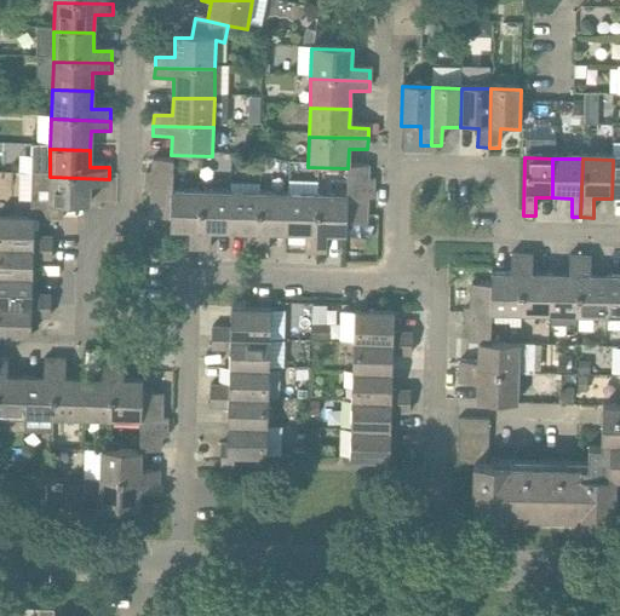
[(171,222),(172,193),(173,165),(153,163),(151,177),(147,177),(145,196),(151,197),(150,222),(171,222)]
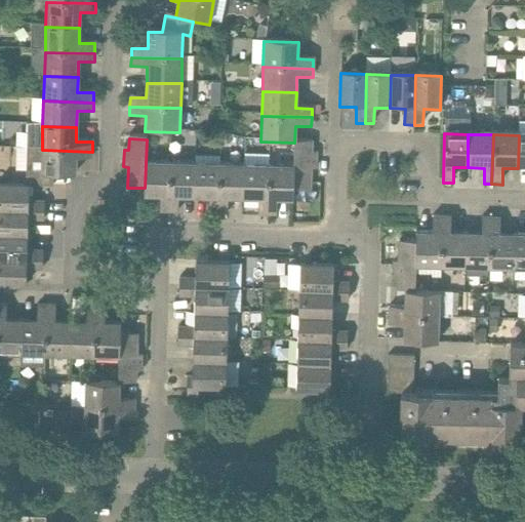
[(293,167),(293,192),(310,193),(311,171),(316,171),(316,154),(311,154),(312,143),(294,143),(293,167)]
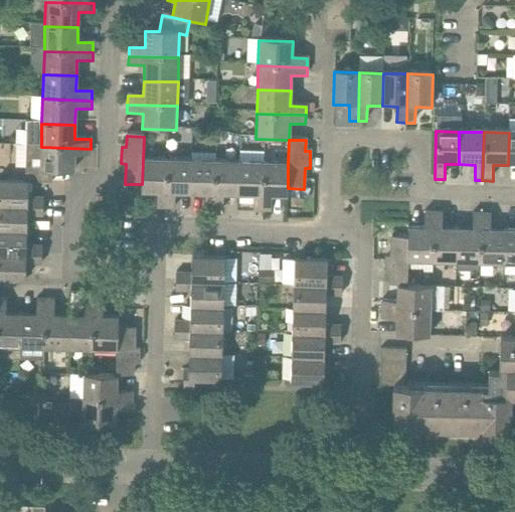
[(52,172),(73,172),(74,156),(90,157),(91,149),(41,147),(26,147),(25,184),(28,184),(51,185),(52,172)]
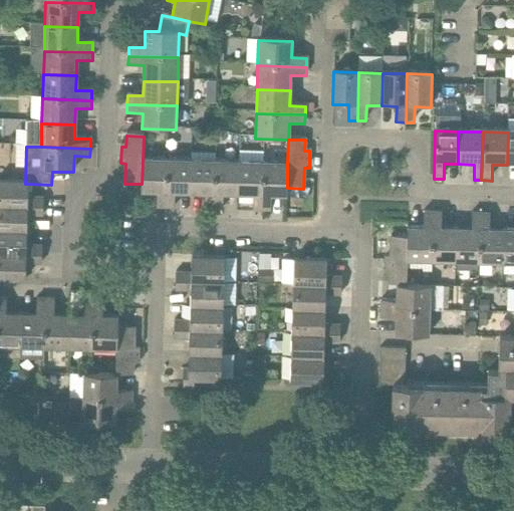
[(156,210),(165,211),(166,161),(143,160),(142,184),(141,194),(157,195),(156,210)]
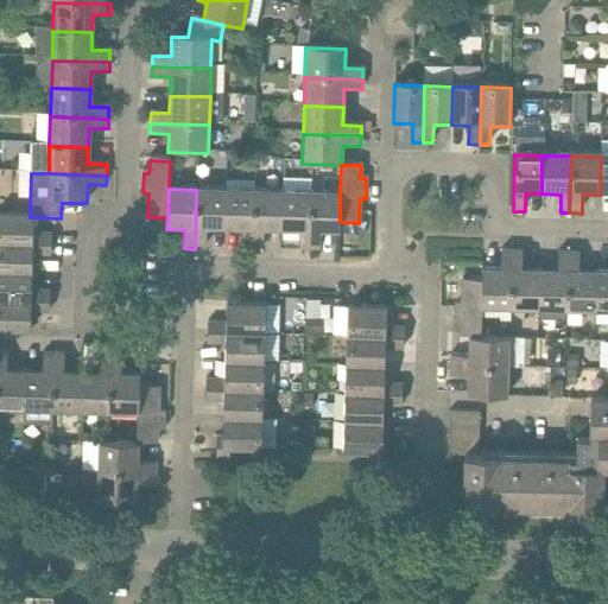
[(207,230),(225,231),(226,190),(196,190),(195,249),(206,249),(207,230)]
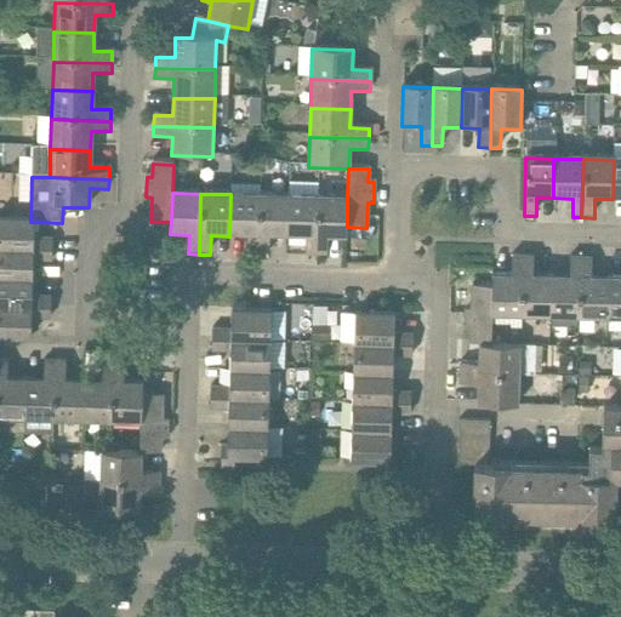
[(246,256),(257,256),(260,195),(231,194),(229,236),(248,236),(246,256)]
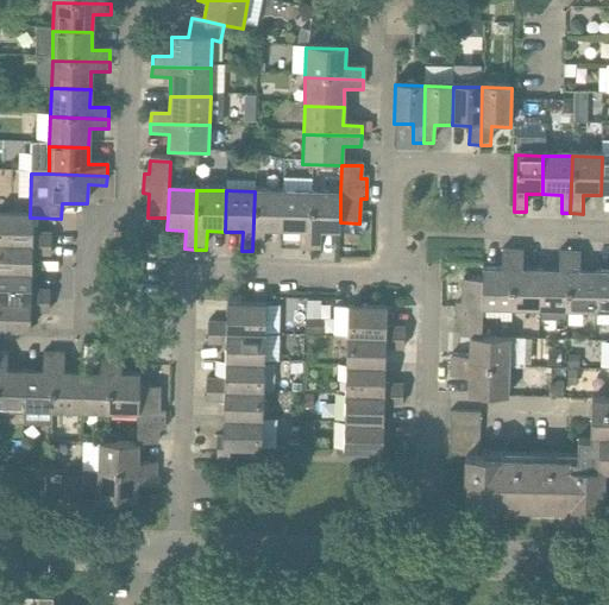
[(264,233),(283,233),(284,193),(255,191),(252,251),(263,251),(264,233)]
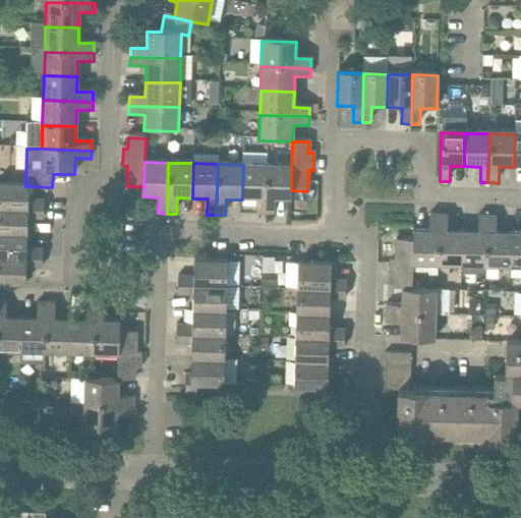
[(255,216),(266,217),(268,166),(243,165),(242,199),(256,200),(255,216)]
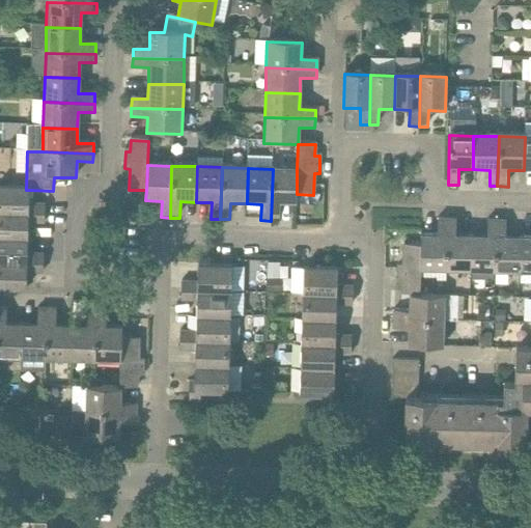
[(280,204),(281,204),(297,204),(297,194),(297,169),(273,169),(271,221),(279,221),(280,204)]
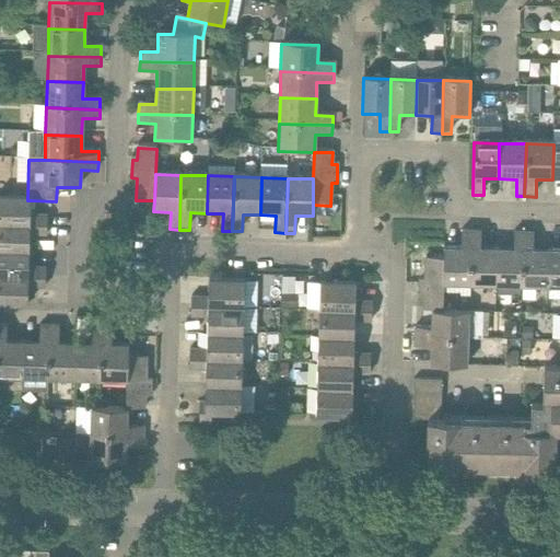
[(0,227),(47,228),(47,218),(30,218),(31,200),(27,200),(0,199),(0,227)]
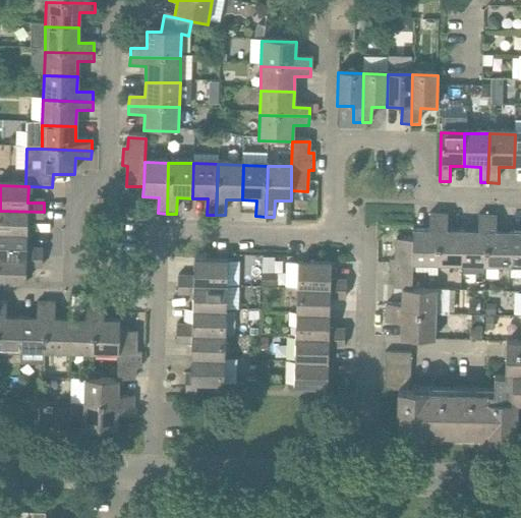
[(0,235),(26,236),(27,221),(43,221),(44,212),(0,211),(0,235)]
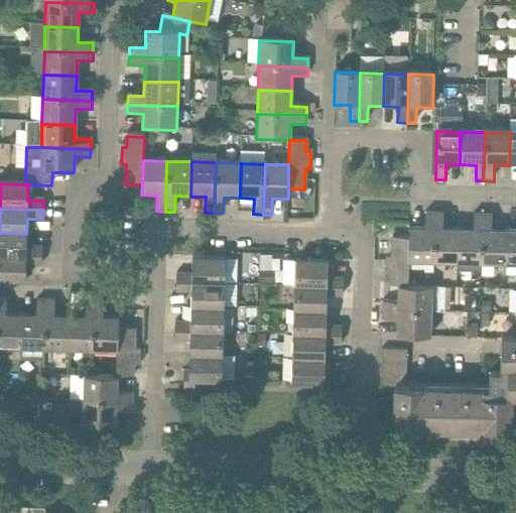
[(409,263),(433,264),(434,216),(425,215),(425,231),(409,230),(409,240),(408,240),(407,264),(409,263)]
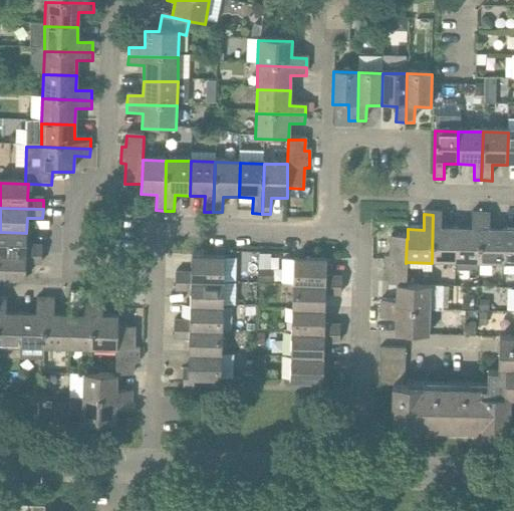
[(432,263),(456,263),(457,231),(441,230),(442,215),(433,215),(432,263)]
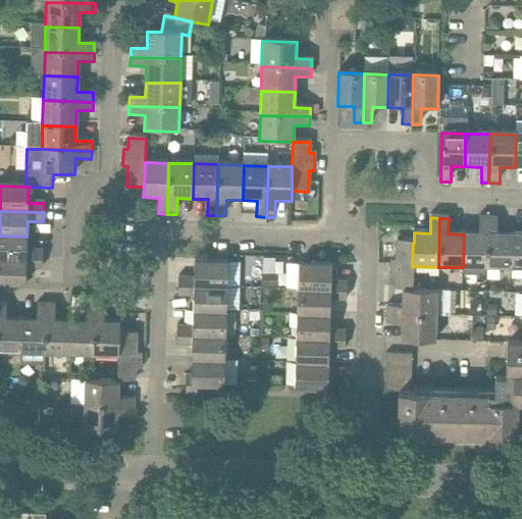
[(463,267),(487,268),(488,219),(479,219),(479,235),(464,235),(463,267)]
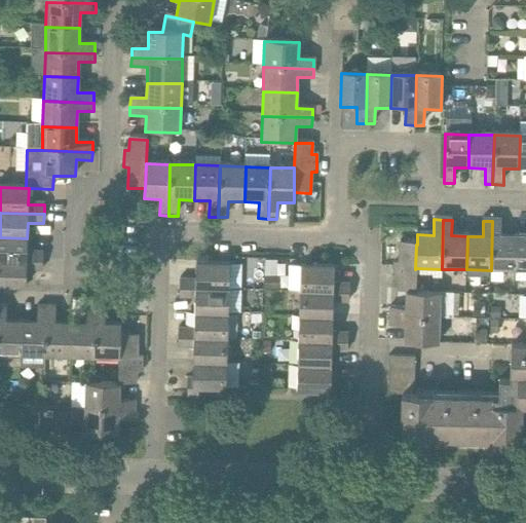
[(491,270),(516,271),(517,237),(500,237),(501,221),(492,221),(491,270)]
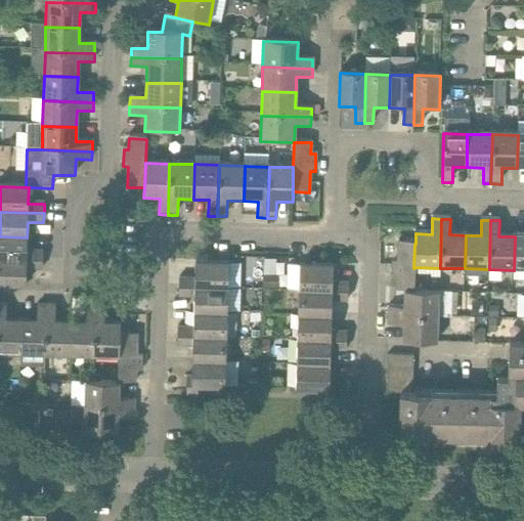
[(0,261),(42,262),(42,253),(27,253),(27,237),(0,236),(0,261)]
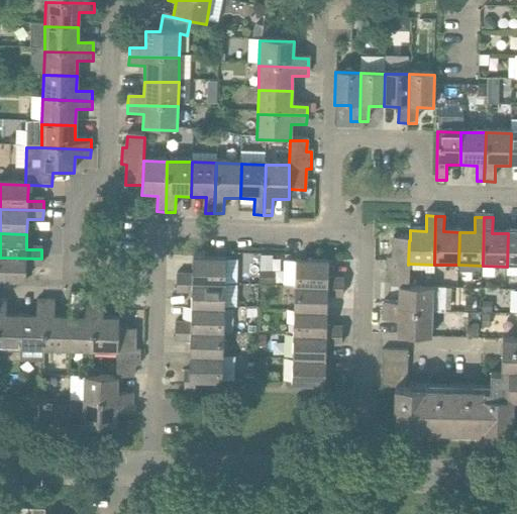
[(507,267),(516,266),(516,233),(508,233),(507,267)]
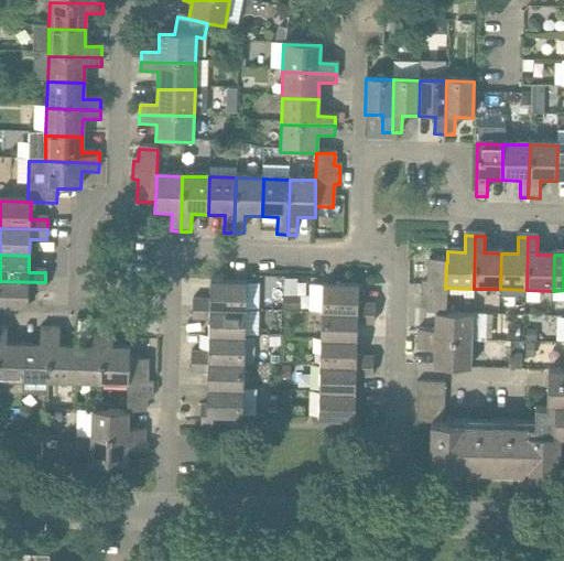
[(436,315),(446,315),(447,288),(445,289),(446,262),(429,262),(429,284),(423,284),(422,303),(427,303),(427,315),(436,315)]
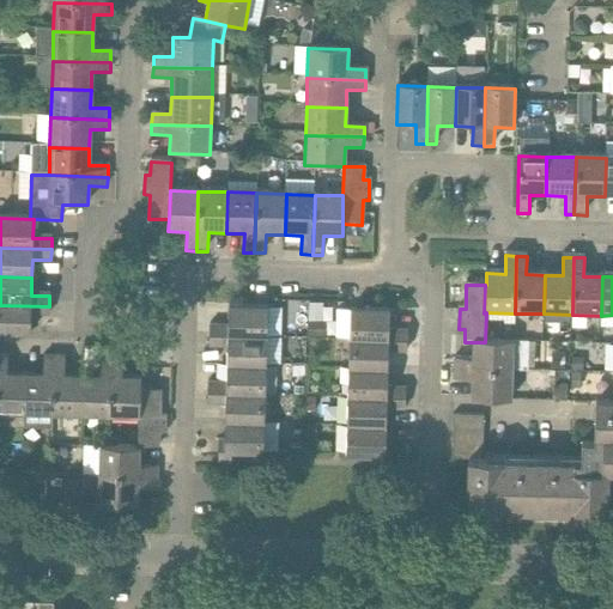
[(0,334),(30,336),(30,335),(31,317),(49,317),(49,306),(0,305),(0,334)]
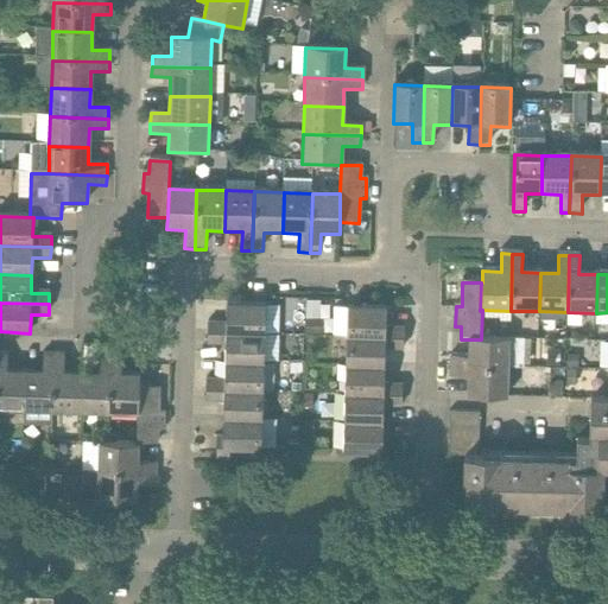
[(208,335),(265,336),(266,307),(227,306),(227,325),(208,324),(208,335)]
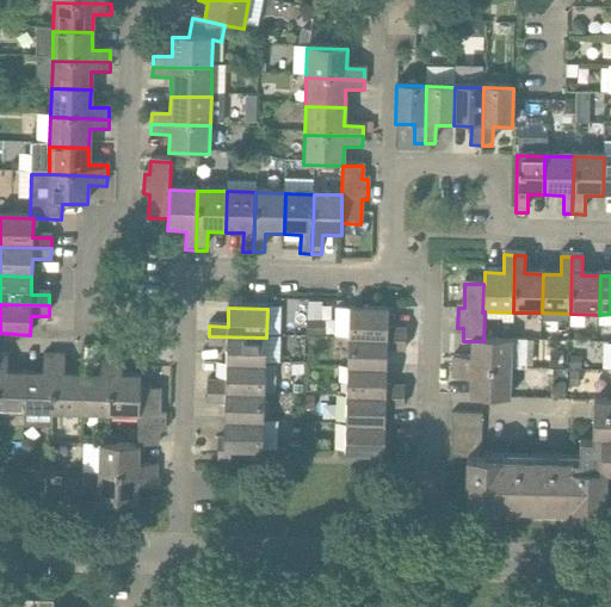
[(349,341),(406,342),(406,332),(387,332),(388,313),(349,311),(349,341)]
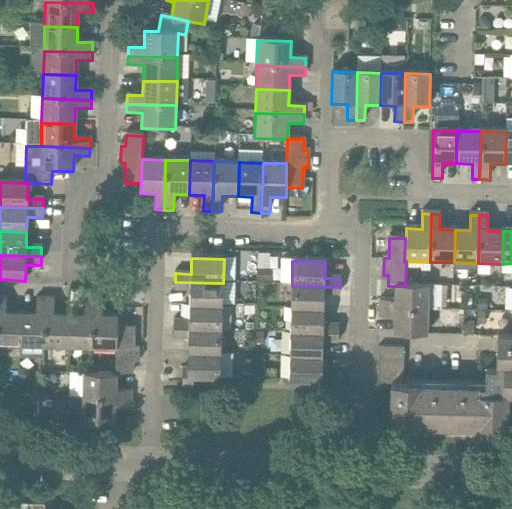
[(190,307),(222,308),(223,283),(175,282),(174,291),(190,292),(190,307)]
